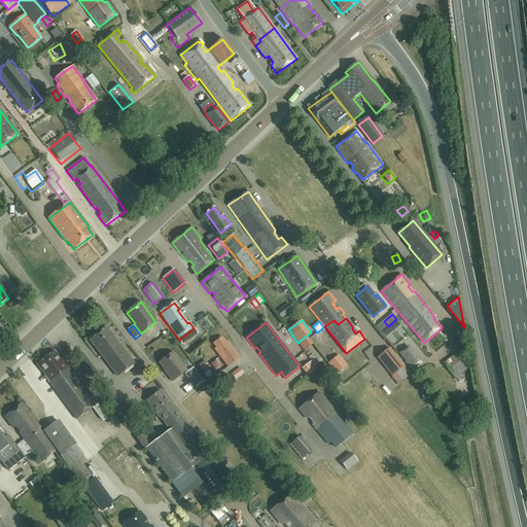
[(117,376),(134,363),(107,328),(91,341),(117,376)]
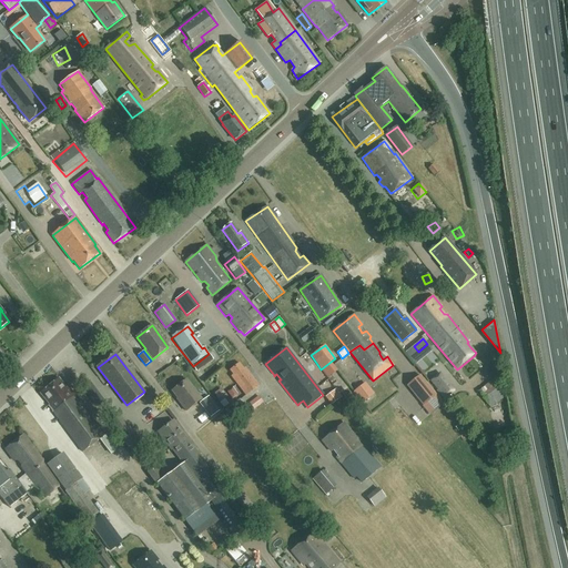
[(331,362),(321,369),(327,377),(336,371),(331,362)]
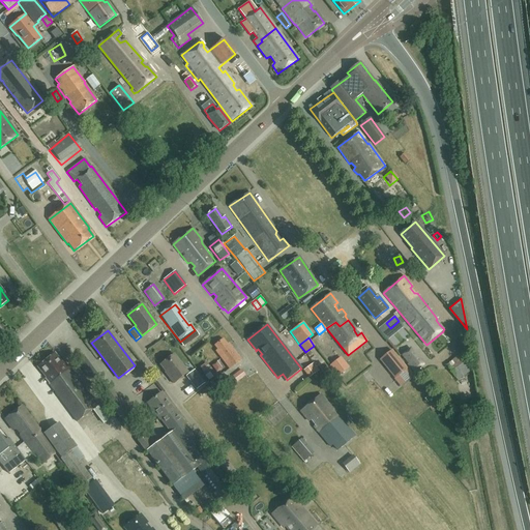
[(229,346),(224,340),(214,346),(219,352),(217,353),(229,369),(241,359),(230,345),(229,346)]
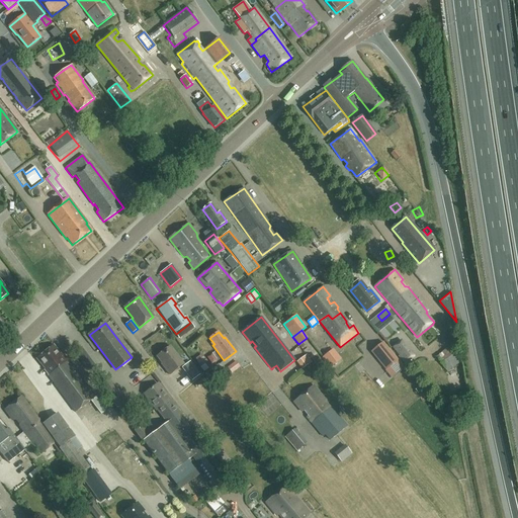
[(288,349),(295,345),(292,339),(284,344),(288,349)]
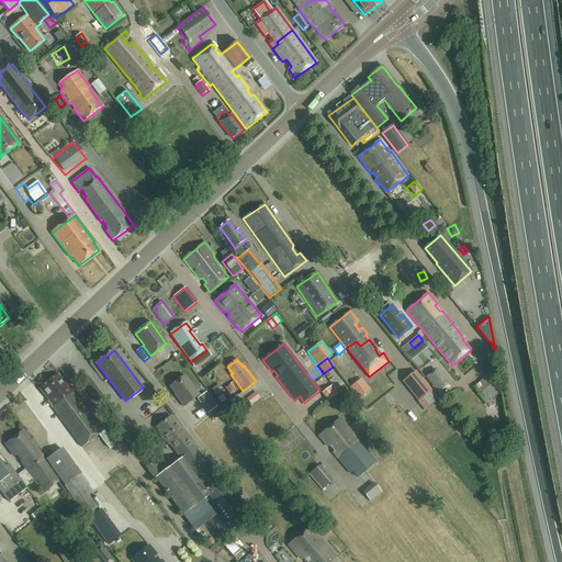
[(440,395),(450,389),(450,386),(436,369),(425,377),(440,395)]
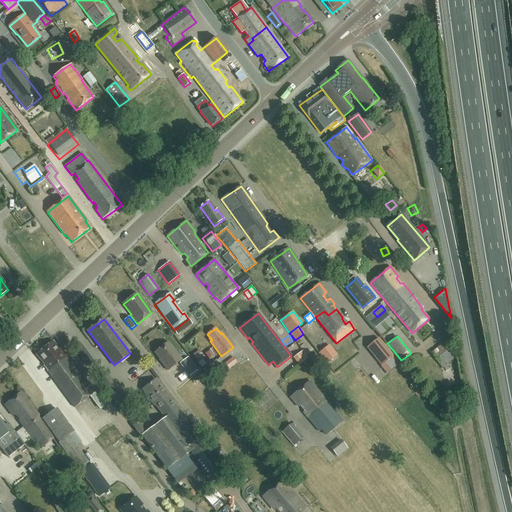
[(381,366),(393,356),(378,338),(367,347),(366,348),(381,366)]
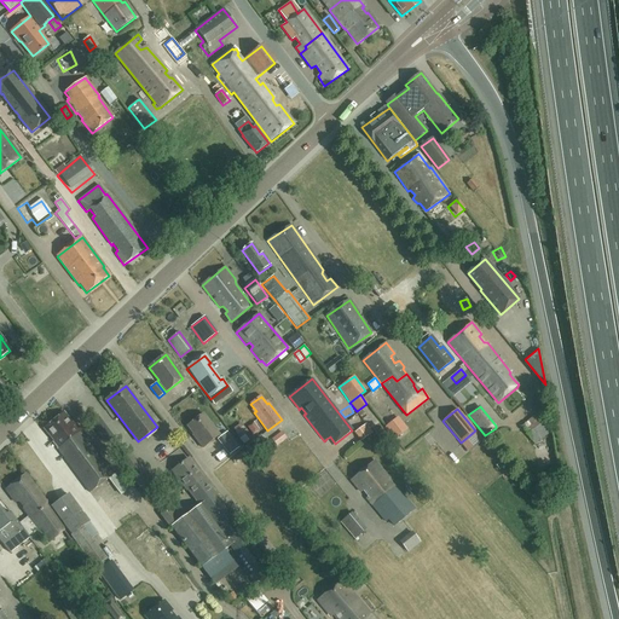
[(74,423),(64,412),(44,429),(59,447),(57,450),(90,493),(109,479),(121,495),(127,491),(122,485),(76,423),(74,423)]
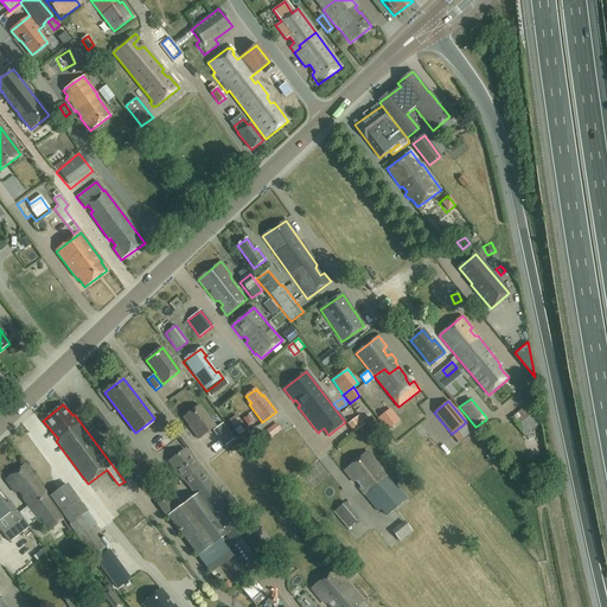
[(199,440),(216,427),(199,406),(184,419),(192,429),(191,430),(199,440)]
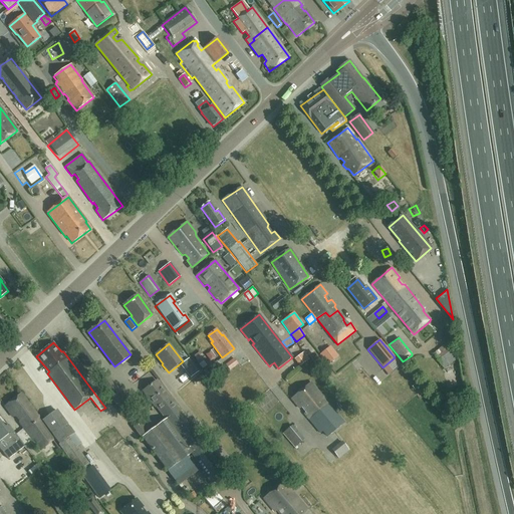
[(446,343),(432,354),(445,370),(458,359),(446,343)]
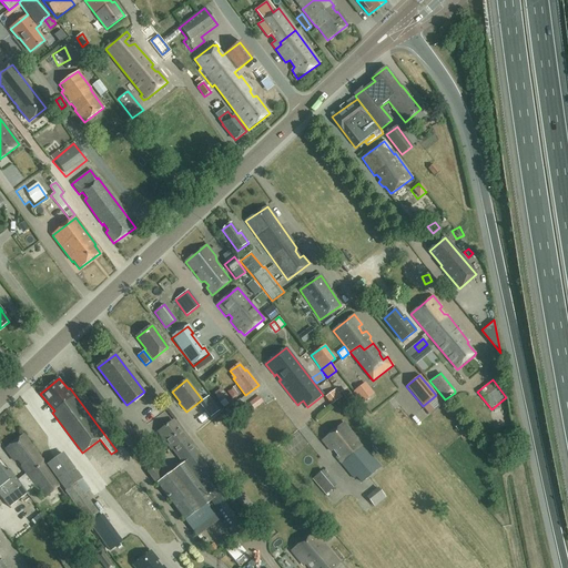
[(318,387),(322,392),(330,385),(326,381),(318,387)]
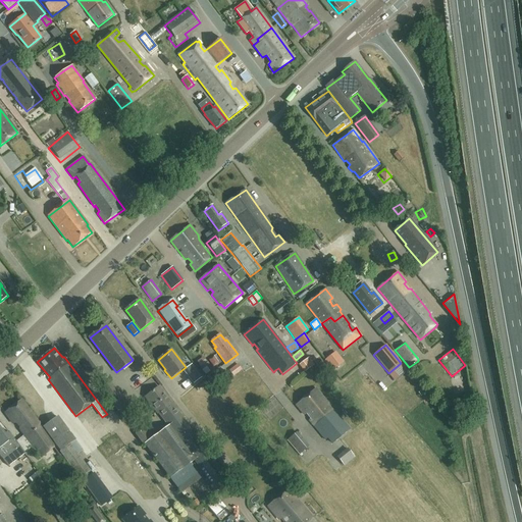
[(90,374),(92,373),(97,369),(83,351),(76,356),(90,374)]
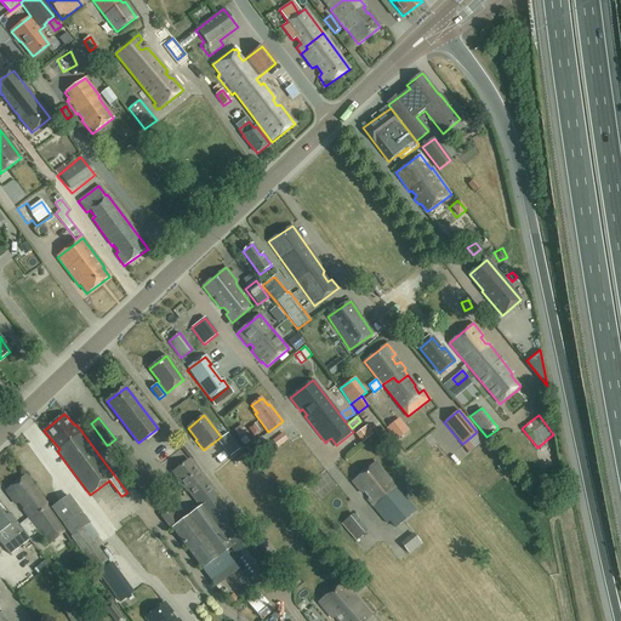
[(397,421),(386,428),(396,442),(406,433),(397,421)]
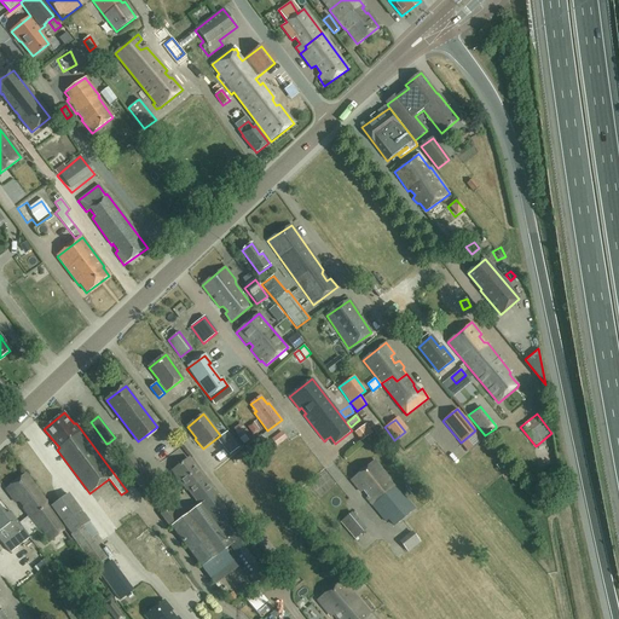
[(239,423),(232,429),(244,445),(250,440),(243,432),(246,431),(239,423)]
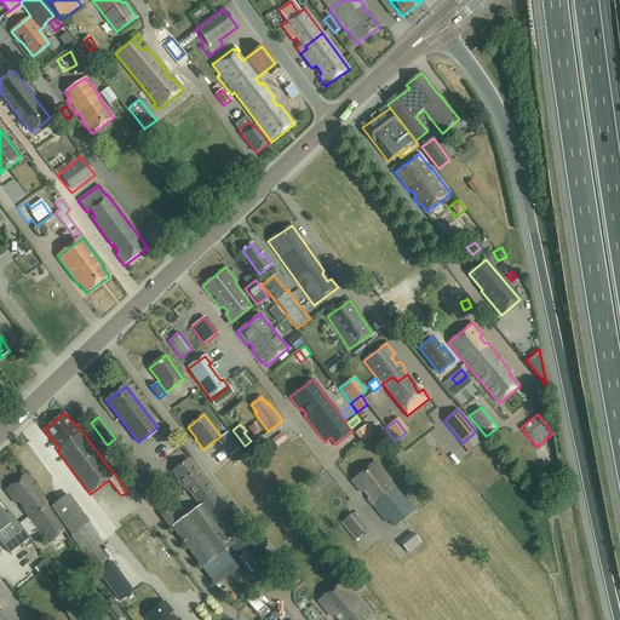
[(253,435),(259,430),(253,424),(247,428),(253,435)]
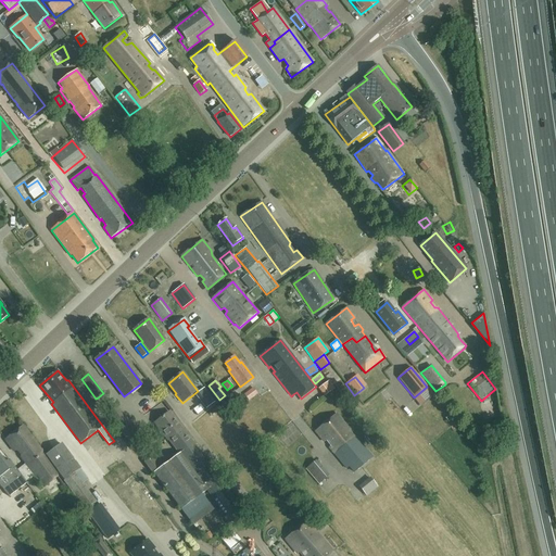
[(329,380),(318,389),(324,396),(335,389),(329,380)]
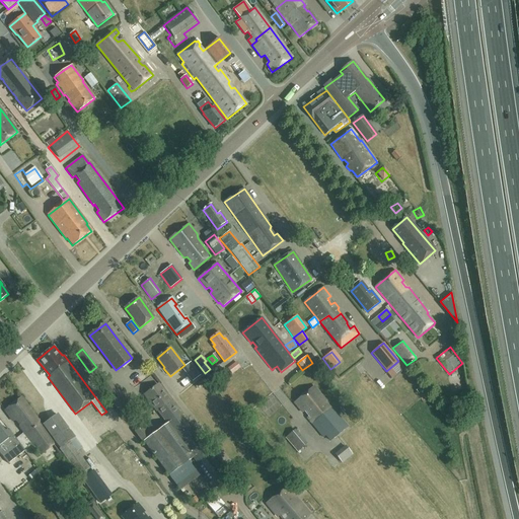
[(193,383),(200,376),(190,362),(181,369),(193,383)]
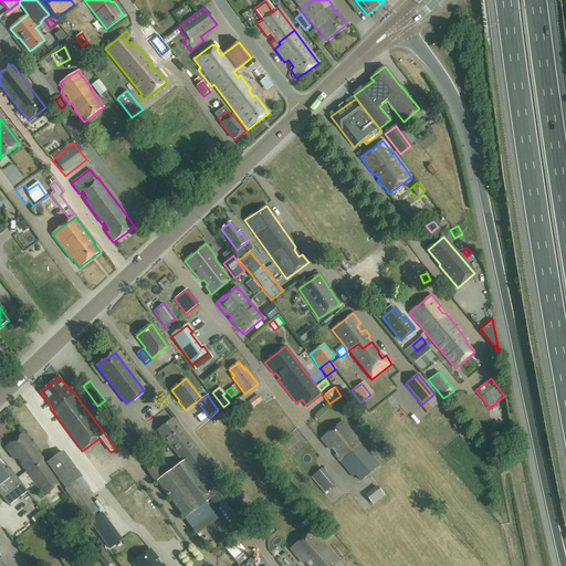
[(258,395),(248,402),(252,408),(262,400),(258,395)]
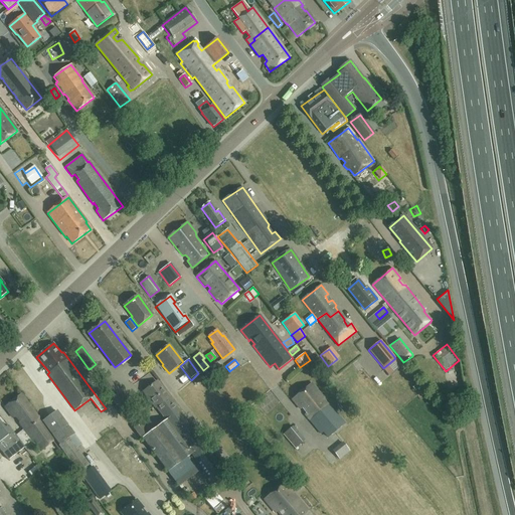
[(208,377),(208,376),(217,370),(221,367),(217,362),(212,365),(204,371),(208,377)]
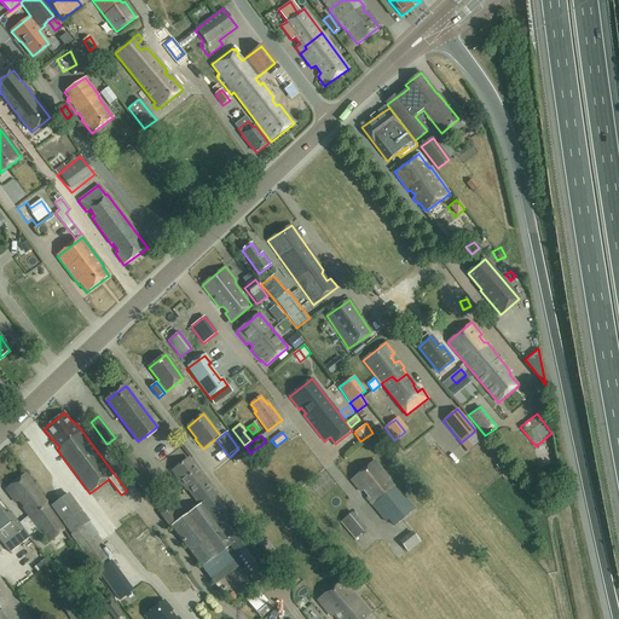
[(137,482),(148,474),(146,473),(145,474),(131,456),(121,463),(137,482)]
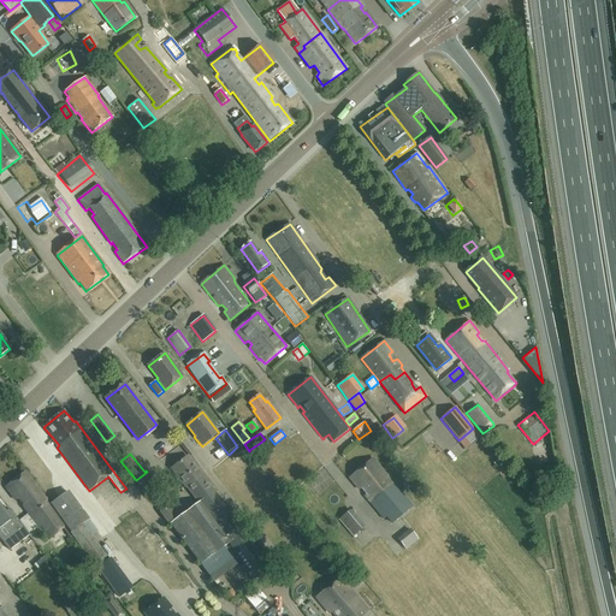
[(271,567),(202,477),(203,477),(188,457),(171,469),(181,480),(197,503),(177,519),(169,508),(161,513),(170,525),(200,564),(209,578),(213,582),(237,566),(223,548),(229,544),(255,579),(271,567)]
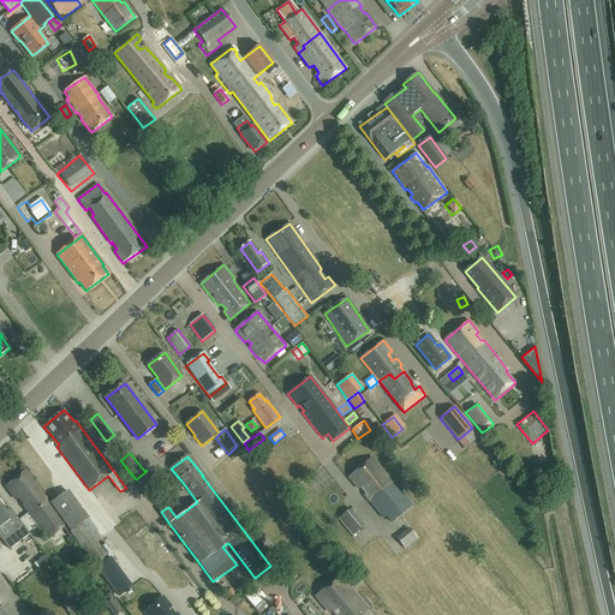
[(411,507),(381,470),(371,458),(348,477),(358,489),(360,488),(365,493),(364,495),(383,519),(386,515),(392,523),(411,507)]
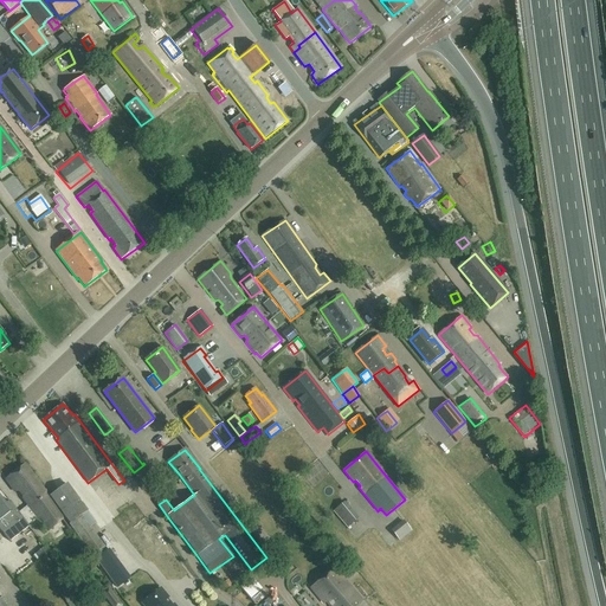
[(19,513),(28,524),(37,519),(39,517),(44,523),(43,524),(47,532),(63,520),(25,464),(5,479),(14,492),(19,491),(24,497),(23,498),(27,505),(26,505),(19,513)]
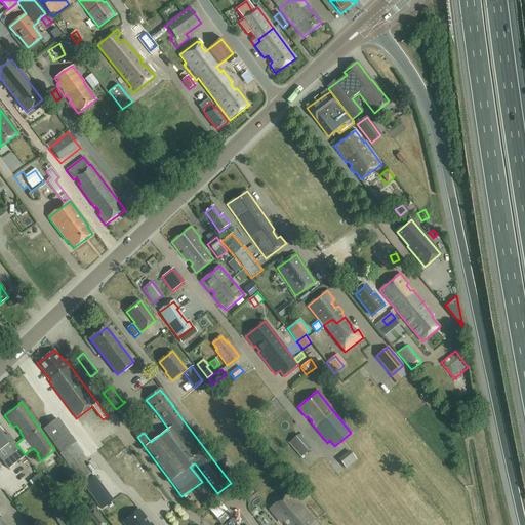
[(125,402),(116,409),(128,425),(137,418),(125,402)]
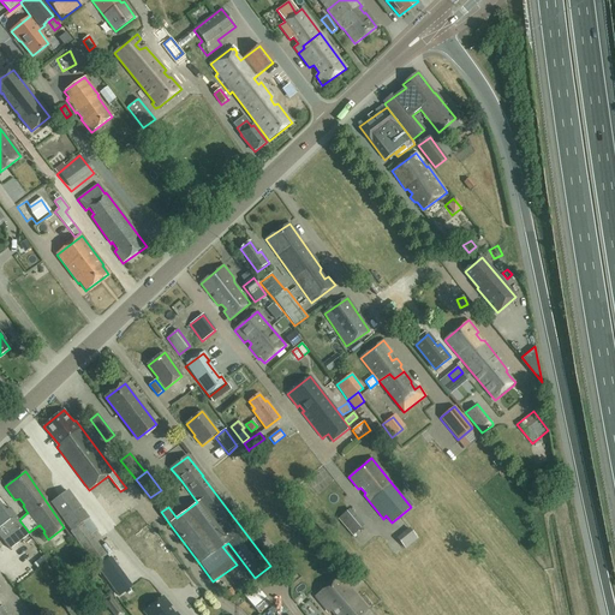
[(118,596),(129,587),(90,536),(97,531),(67,491),(52,503),(118,596)]
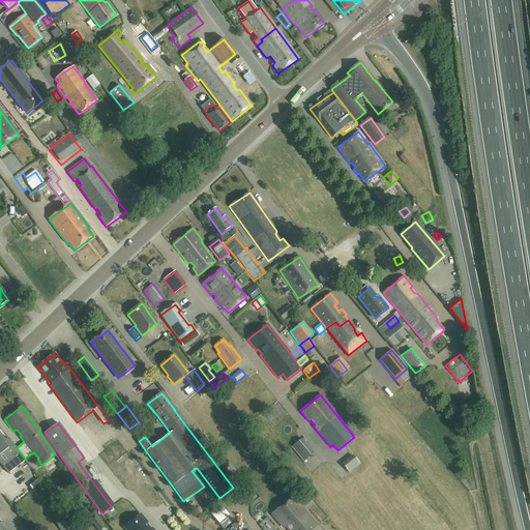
[(25,459),(17,448),(9,439),(5,441),(0,434),(0,463),(8,474),(26,461),(25,460),(25,459)]
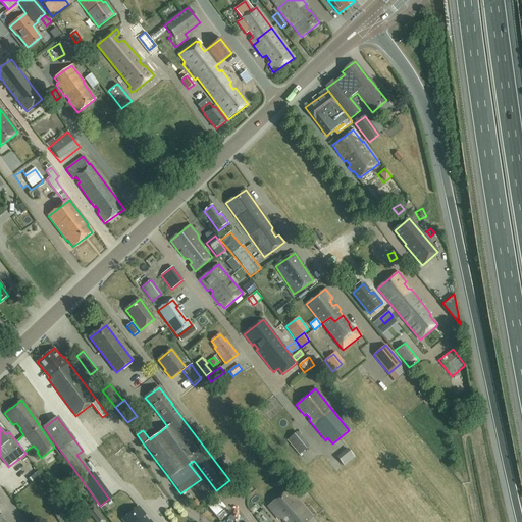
[(299,458),(306,452),(295,436),(286,442),(299,458)]
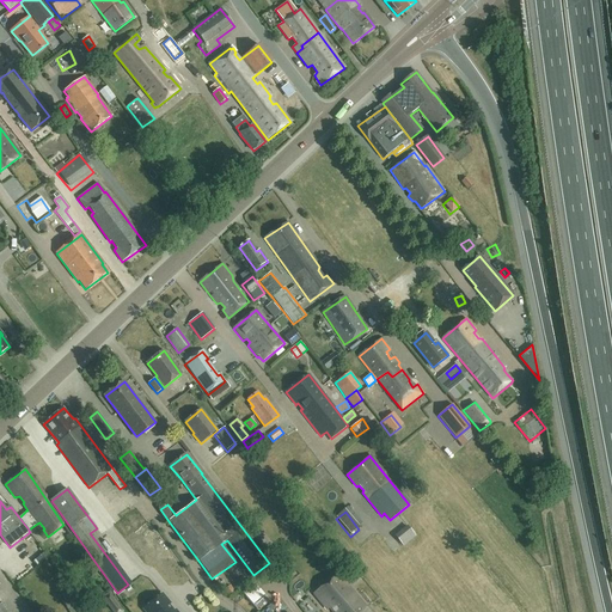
[(416,537),(408,526),(395,537),(403,546),(416,537)]
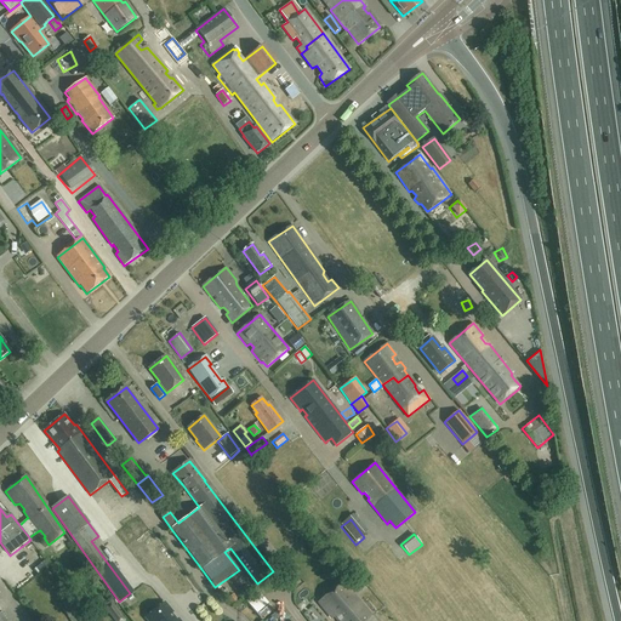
[(366,620),(371,617),(342,584),(318,603),(332,619),(336,616),(340,620),(366,620)]
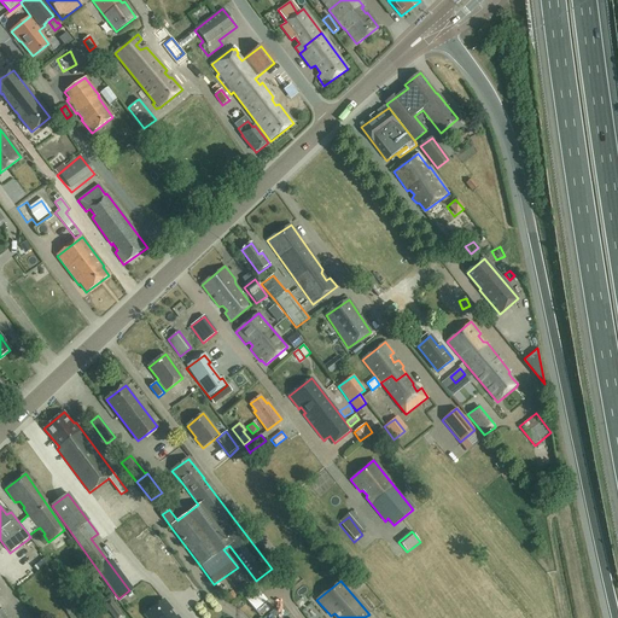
[(263,600),(258,605),(270,617),(287,602),(270,586),(260,595),(263,600)]
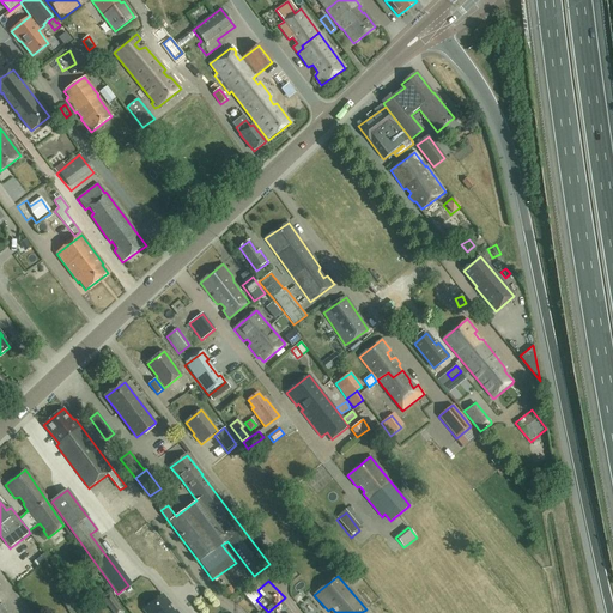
[(150,612),(177,612),(174,608),(175,607),(167,598),(149,612),(150,612)]
